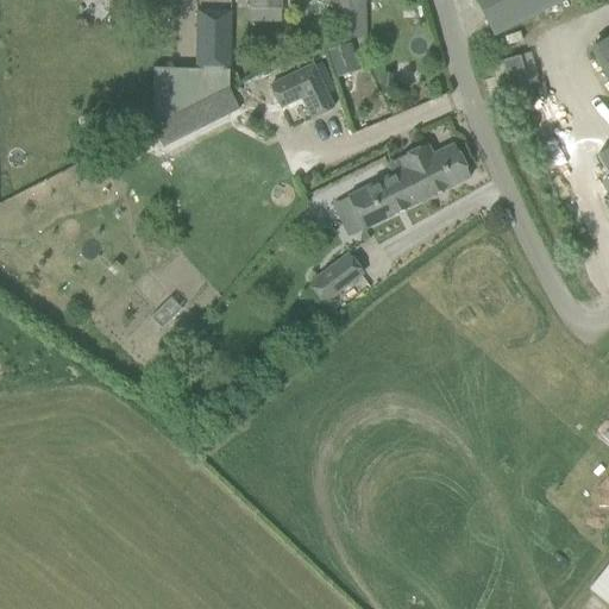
[(282,11),(281,0),(249,0),(250,11),(282,11)]
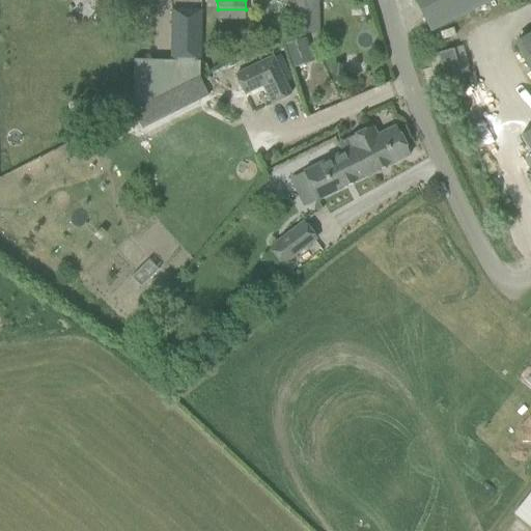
[(294,0),(295,15),(307,15),(306,0),(294,0)]
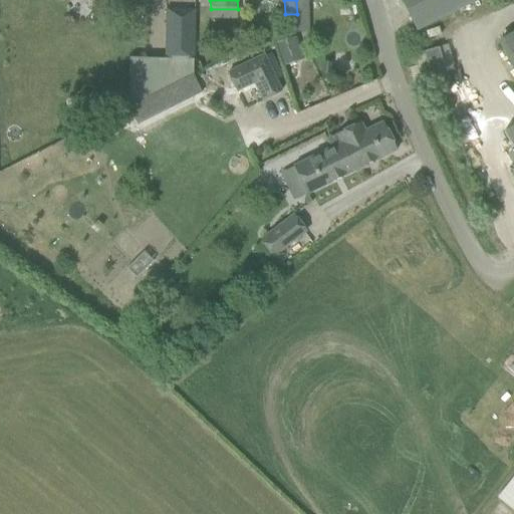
[(401,0),(412,22),(416,29),(431,22),(432,24),(453,14),(452,11),(474,0),(401,0)]
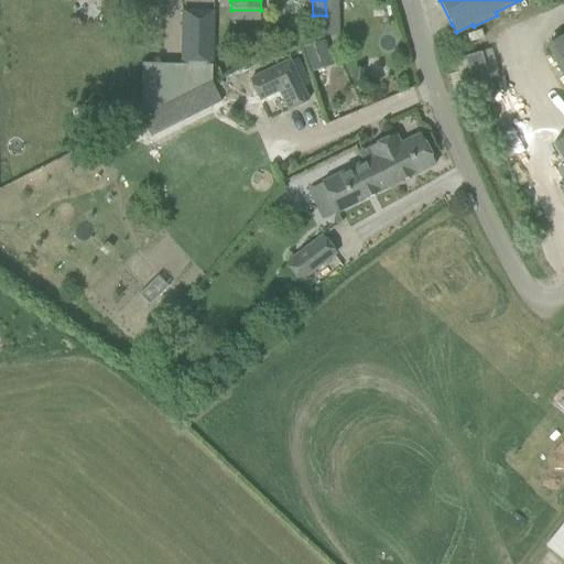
[(175,100),(210,82),(214,12),(182,11),(179,65),(141,64),(140,119),(175,100)]
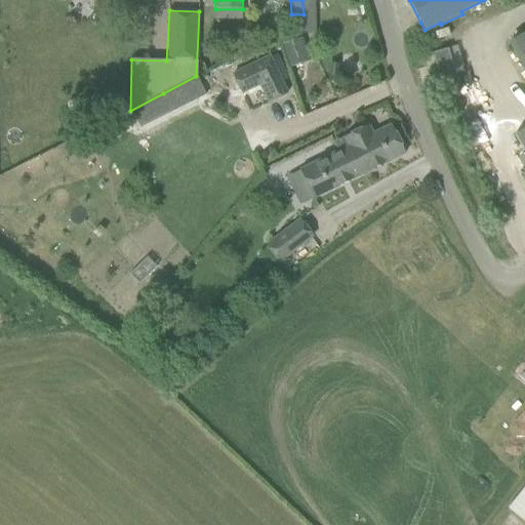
[(524,31),(507,42),(524,75),(524,127),(513,135),(524,155),(524,167),(521,170),(524,178),(524,31)]
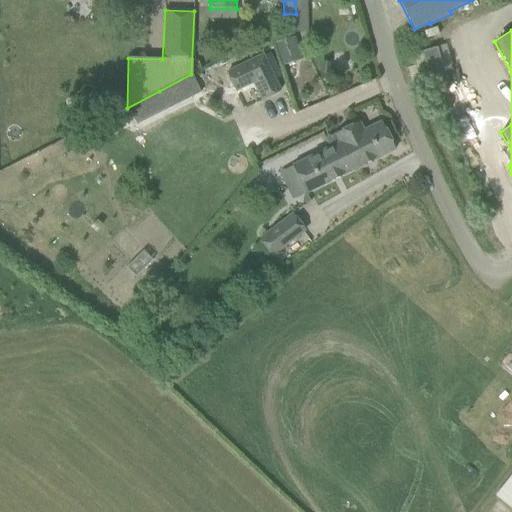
[(292,36),(273,42),(280,63),(299,57),(292,36)]
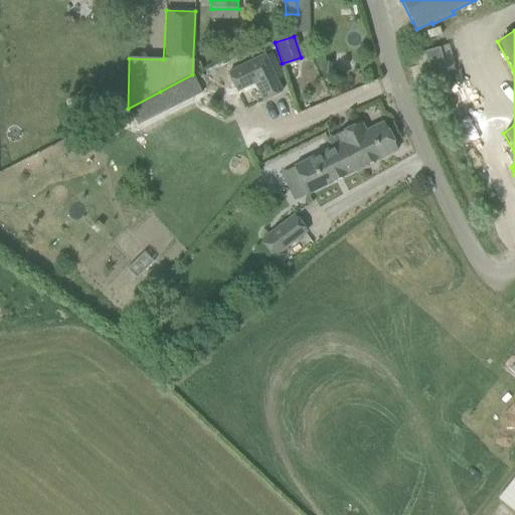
[(439,47),(423,52),(435,90),(450,84),(439,47)]
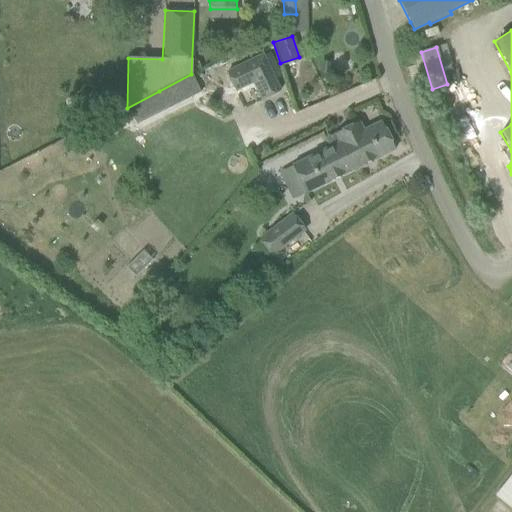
[(280,91),(262,53),(226,72),(236,92),(252,85),(260,101),(280,91)]
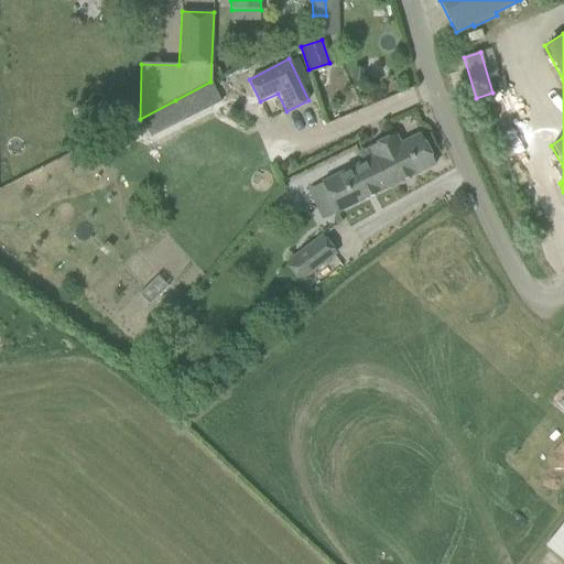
[(175,100),(140,118),(150,138),(185,120),(221,101),(210,82),(175,100)]
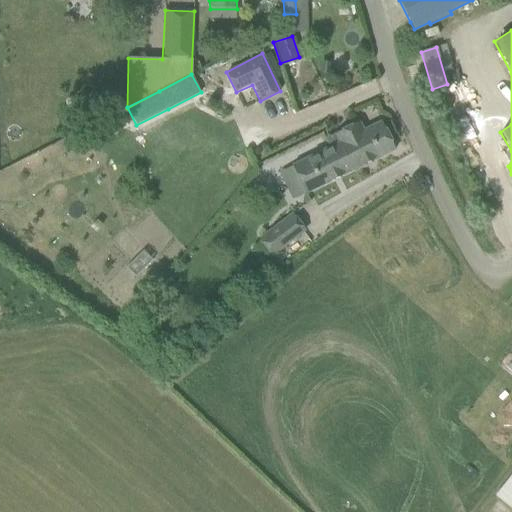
[(358,122),(335,134),(353,170),(395,149),(381,122),(363,131),(358,122)]
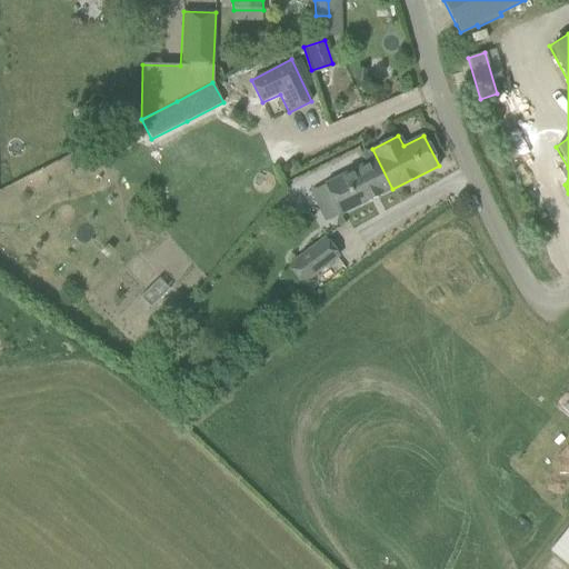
[(392,189),(372,149),(361,155),(366,165),(325,185),(340,215),(392,189)]
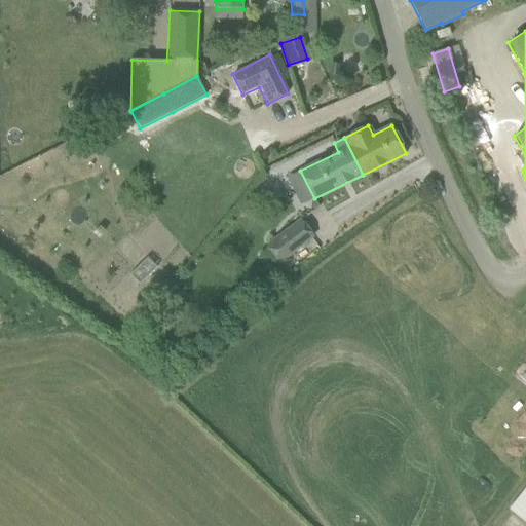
[(249,219),(257,207),(248,199),(237,212),(249,219)]
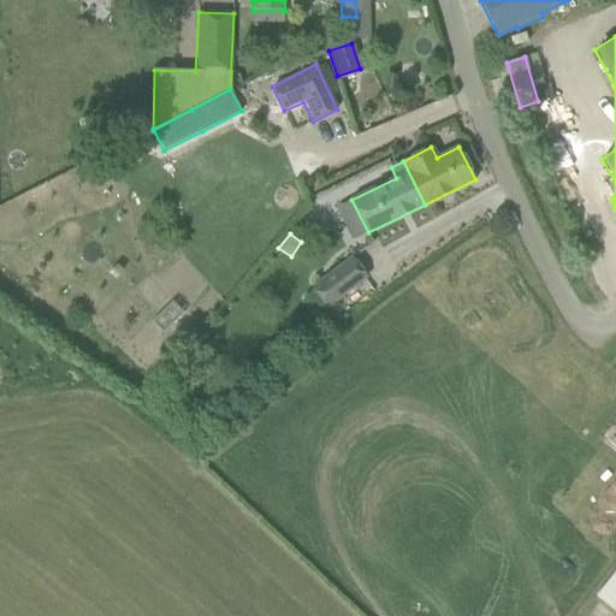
[(327,308),(367,278),(350,256),(311,286),(327,308)]
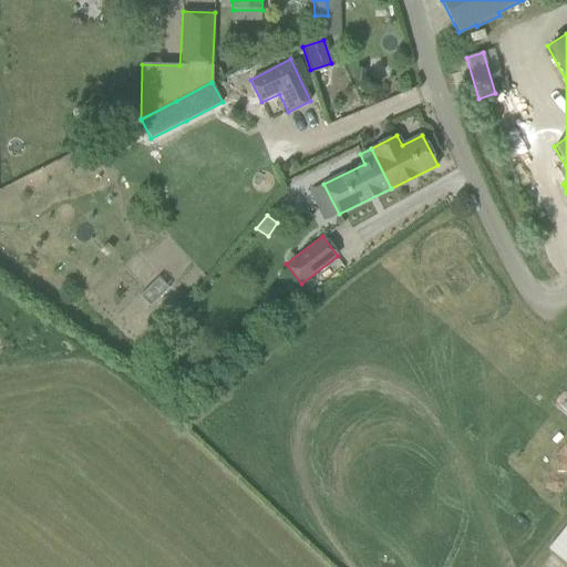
[(566,525),(548,549),(566,565),(566,525)]
